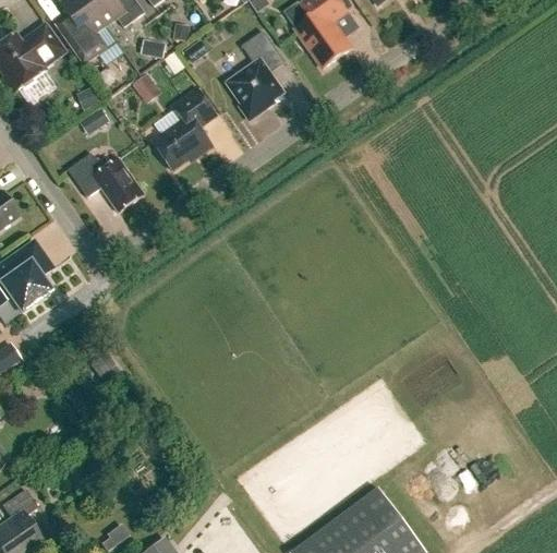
[(73,21),(62,28),(85,60),(104,46),(94,33),(105,24),(87,0),(63,0),(60,2),(73,21)]
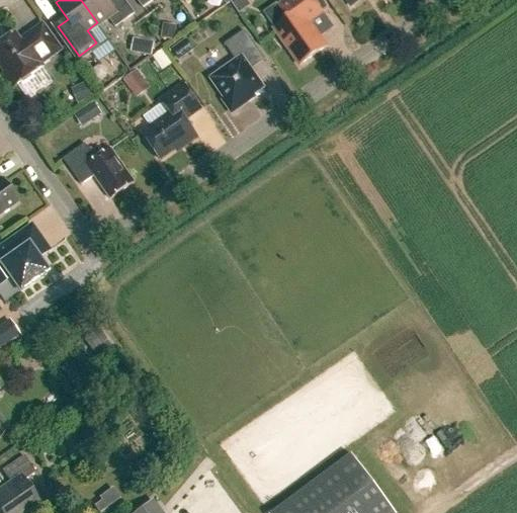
[(81,0),(97,22),(108,15),(114,24),(134,11),(125,0),(81,0)]
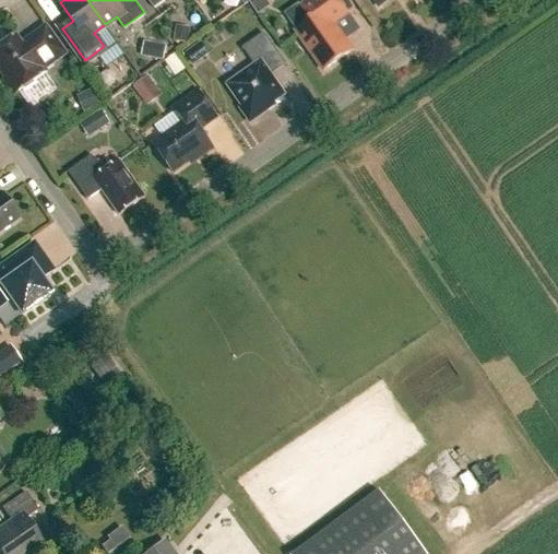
[(305,0),(315,13),(295,27),(323,68),(352,47),(332,20),(347,10),(340,0),(305,0)]
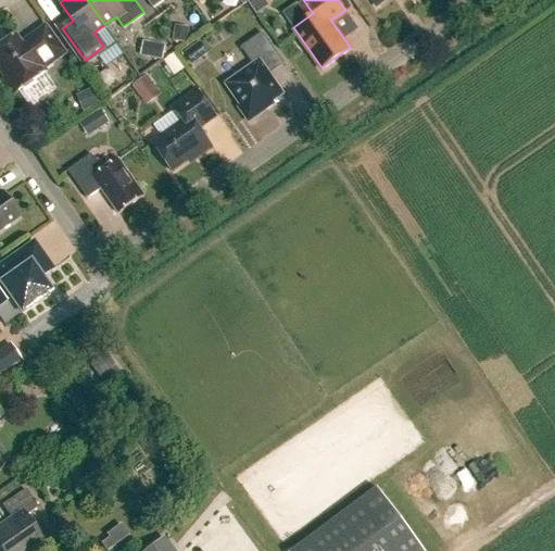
[(43,65),(65,50),(45,23),(21,40),(15,34),(0,44),(0,67),(4,74),(2,76),(13,91),(46,69),(43,65)]
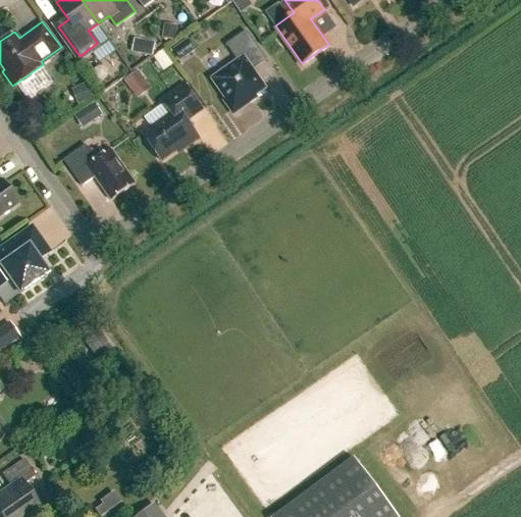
[(225,97),(223,98),(232,111),(256,95),(255,93),(265,86),(247,59),(261,50),(246,28),(225,42),(237,58),(211,76),(225,97)]
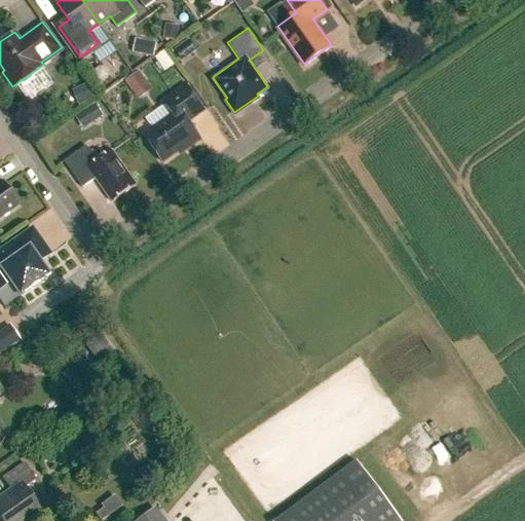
[(176,47),(184,59),(197,48),(189,37),(176,47)]
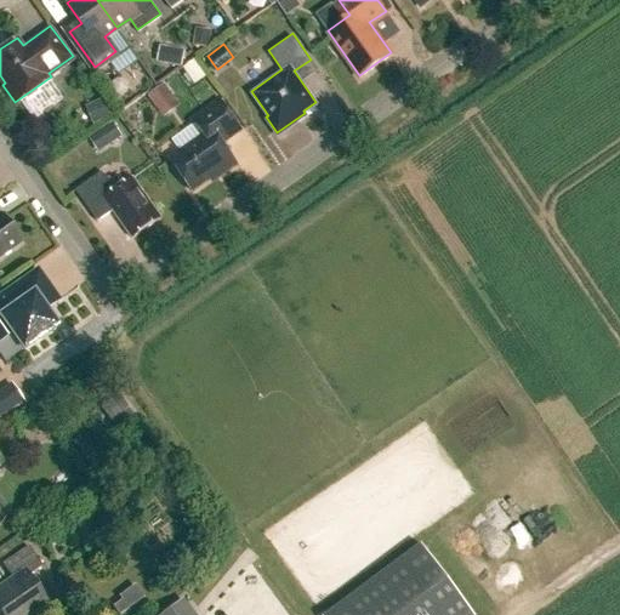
[(181,103),(165,83),(151,94),(165,114),(181,103)]
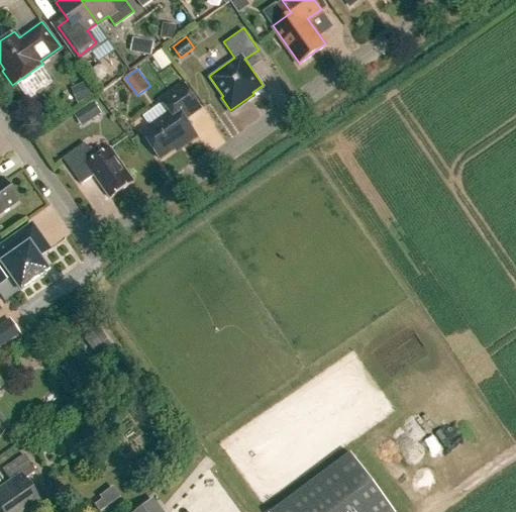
[(160,97),(169,110),(140,130),(159,157),(182,140),(183,143),(197,134),(184,117),(200,106),(183,81),(160,97)]
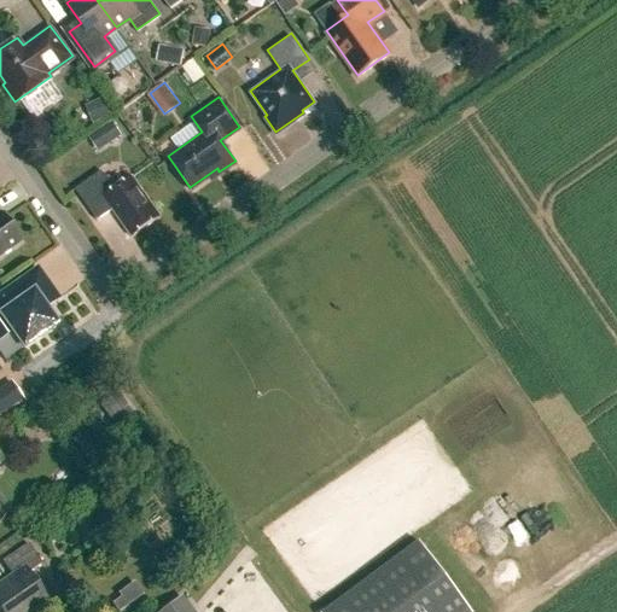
[(114,117),(89,133),(98,146),(122,130),(114,117)]
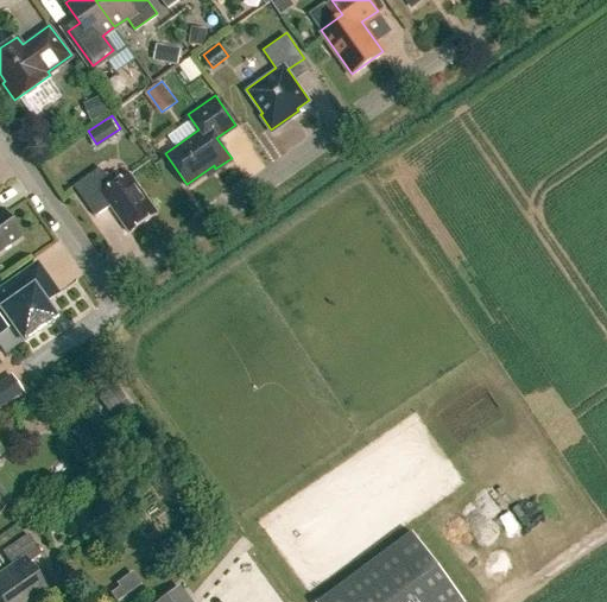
[(99,165),(74,184),(95,214),(109,203),(128,230),(156,210),(128,171),(112,183),(99,165)]
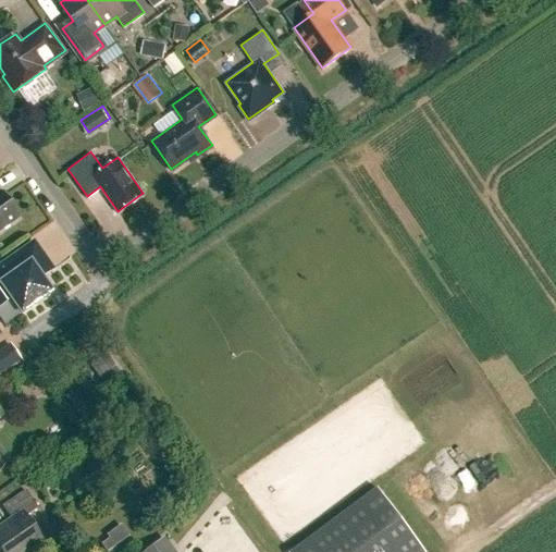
[(0,224),(15,215),(0,193),(0,224)]
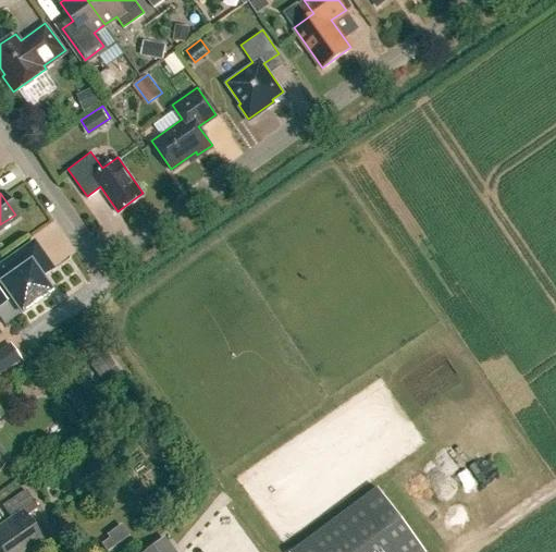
[(33,267),(46,258),(32,238),(0,260),(0,291),(4,291),(20,311),(49,290),(33,267)]
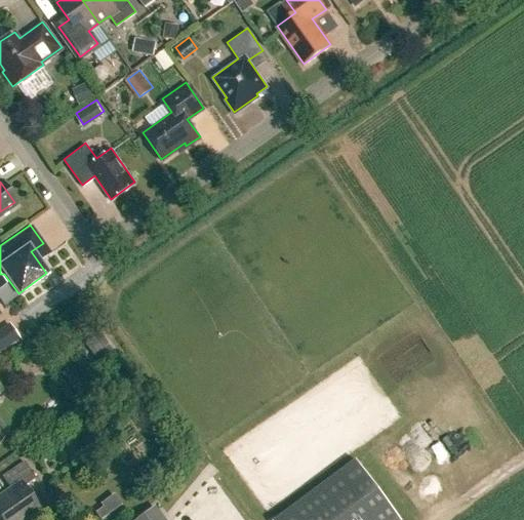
[(10,319),(0,325),(0,347),(19,334),(10,319)]
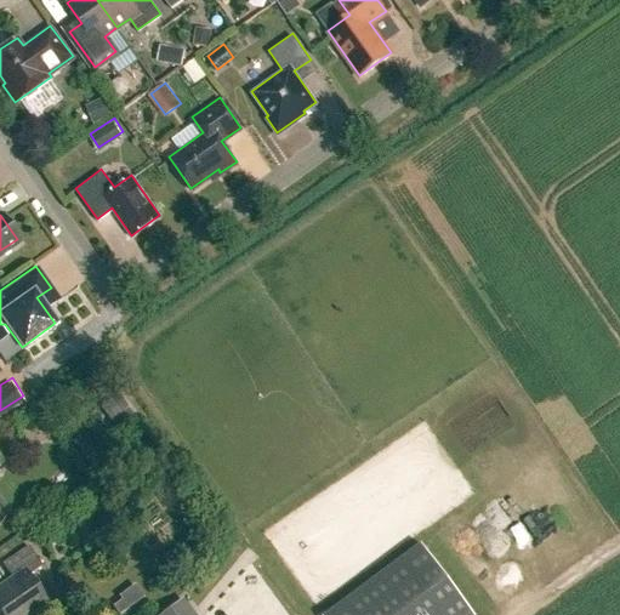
[(27,542),(1,561),(11,574),(0,580),(0,611),(1,614),(30,614),(49,603),(27,571),(41,563),(27,542)]
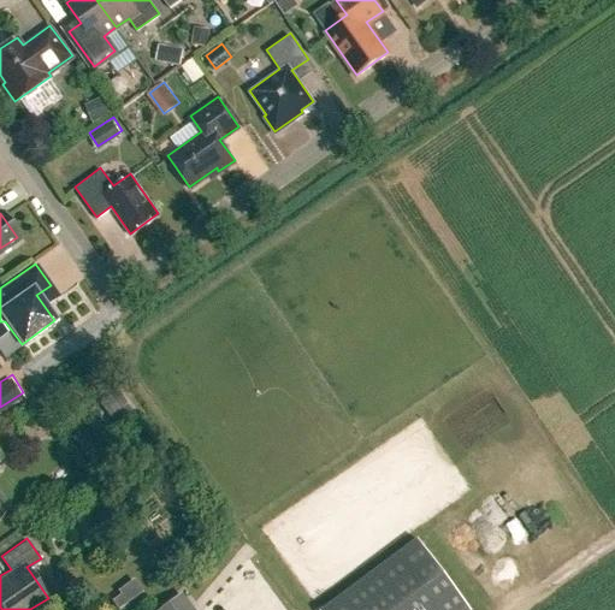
[(419,538),(320,609),(469,609),(472,609),(419,538)]
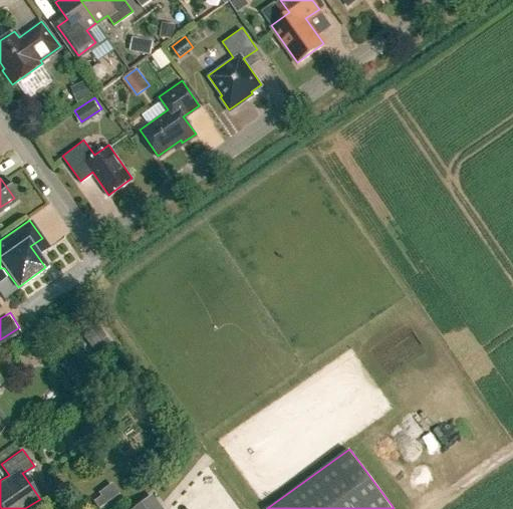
[(133,508),(164,508),(152,492),(132,506),(133,508)]
